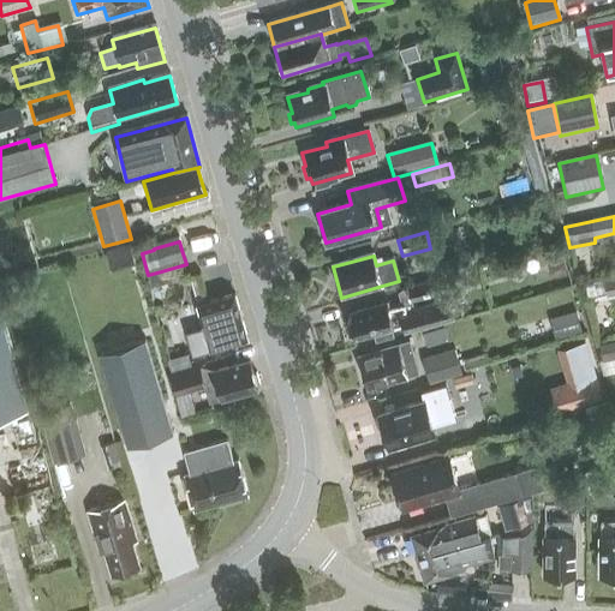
[(461,291),(458,276),(439,281),(442,295),(461,291)]
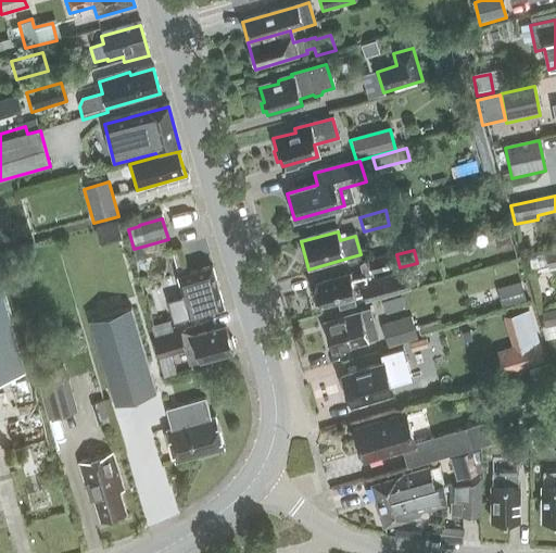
[(555,268),(555,251),(544,254),(547,271),(555,268)]
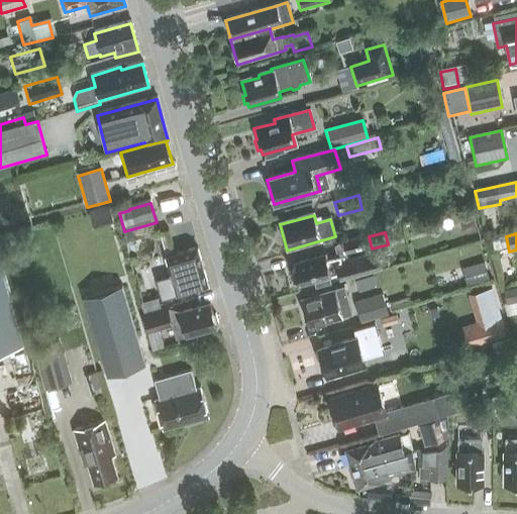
[(369,249),(366,236),(341,243),(334,247),(336,255),(345,257),(369,249)]
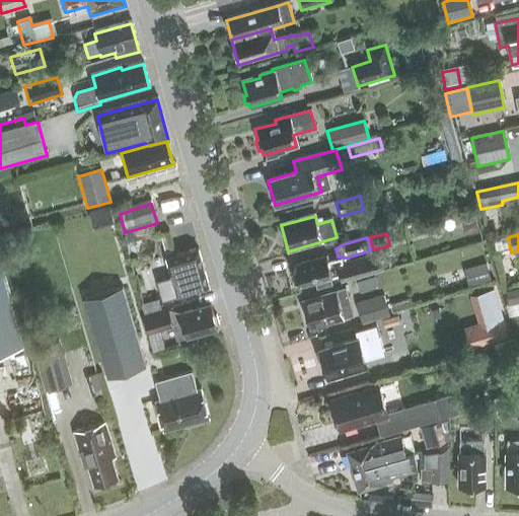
[(174,282),(178,297),(209,289),(198,251),(167,260),(174,282)]
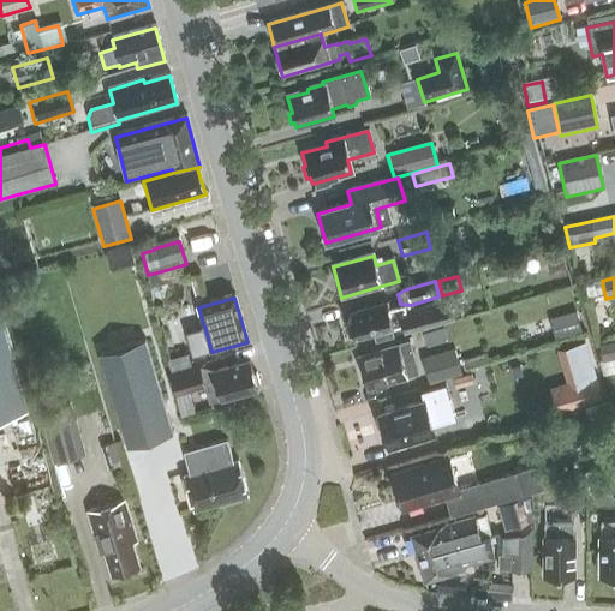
[(351,321),(347,322),(351,335),(354,335),(356,340),(374,335),(376,342),(390,337),(389,333),(402,329),(404,335),(452,323),(447,305),(404,316),(402,310),(388,313),(387,306),(350,316),(351,321)]
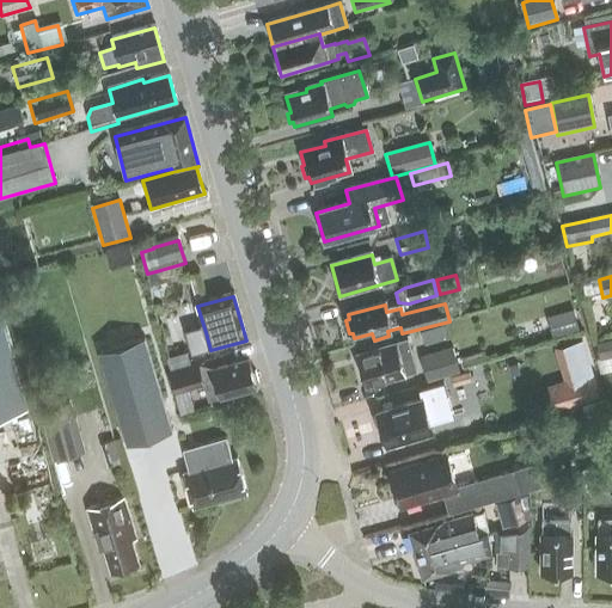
[(0,417),(28,411),(0,312),(0,417)]
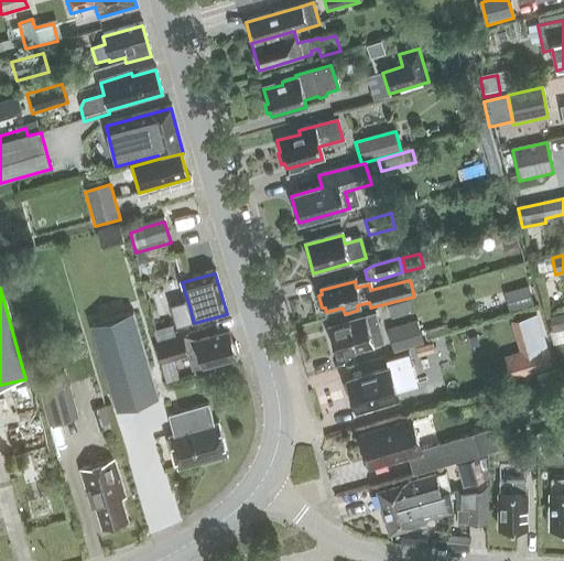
[(533,306),(529,289),(503,294),(508,313),(533,306)]
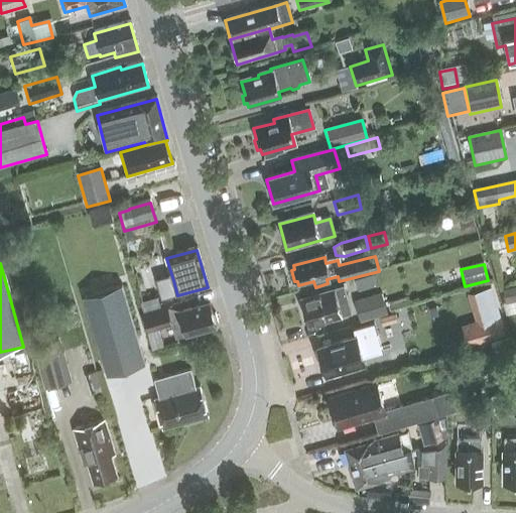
[(377,276),(359,278),(362,296),(380,293),(377,276)]
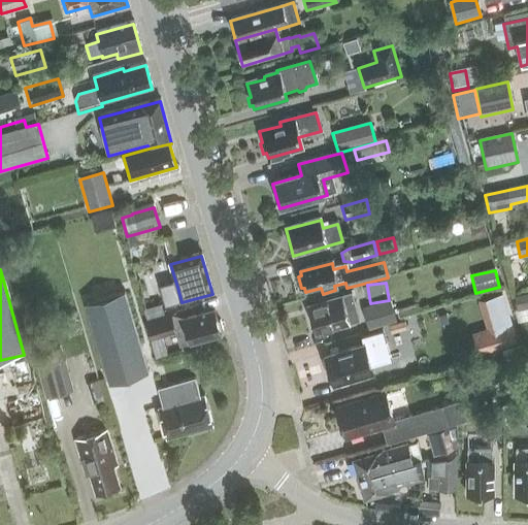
[(149,374),(124,293),(85,305),(108,386),(149,374)]
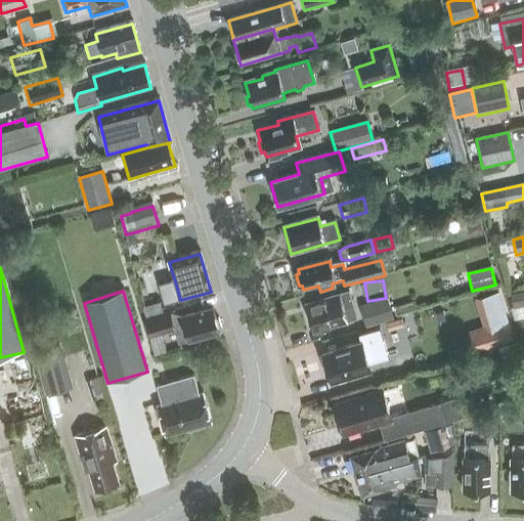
[(523,319),(523,292),(510,296),(516,321),(523,319)]
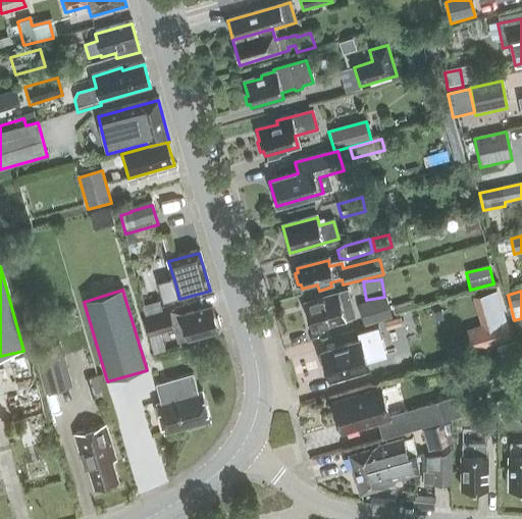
[(496,292),(474,299),(483,327),(505,321),(496,292)]
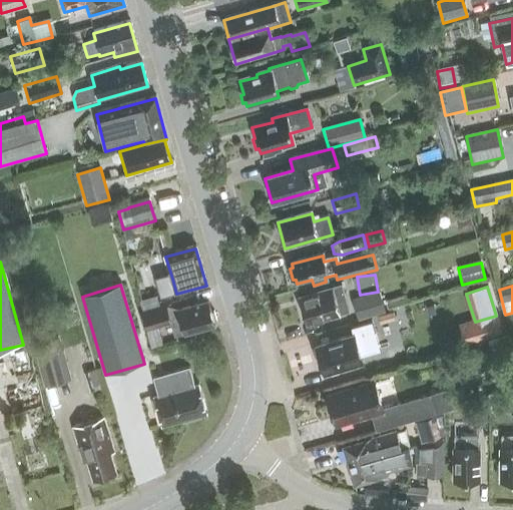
[(341,288),(299,300),(306,326),(341,316),(341,315),(348,313),(341,288)]
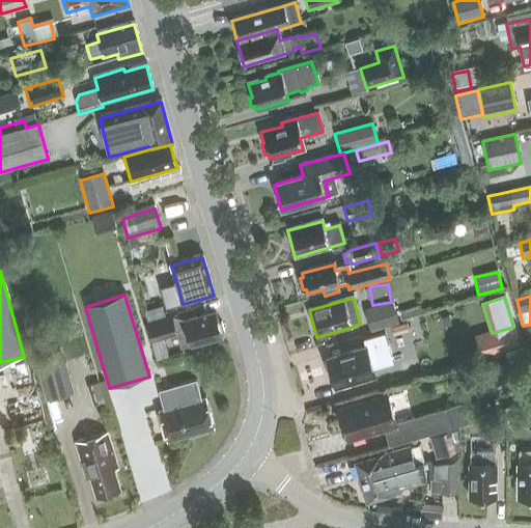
[(399,325),(393,303),(365,311),(371,333),(399,325)]
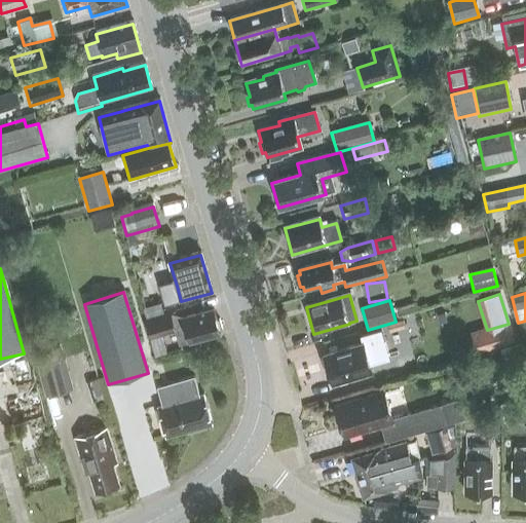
[(186,310),(171,314),(174,327),(179,346),(220,335),(213,311),(188,319),(186,310)]
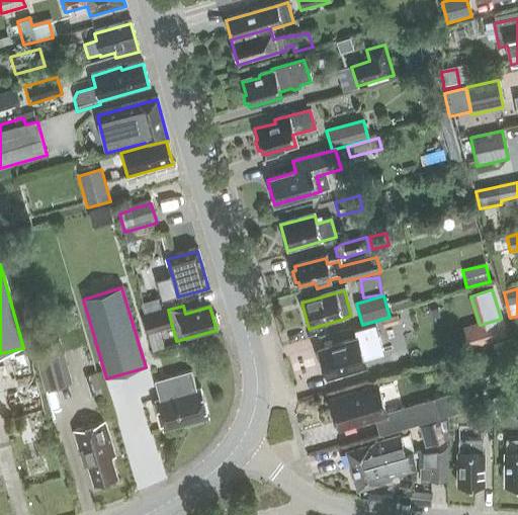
[(172,328),(167,309),(142,316),(148,336),(172,328)]
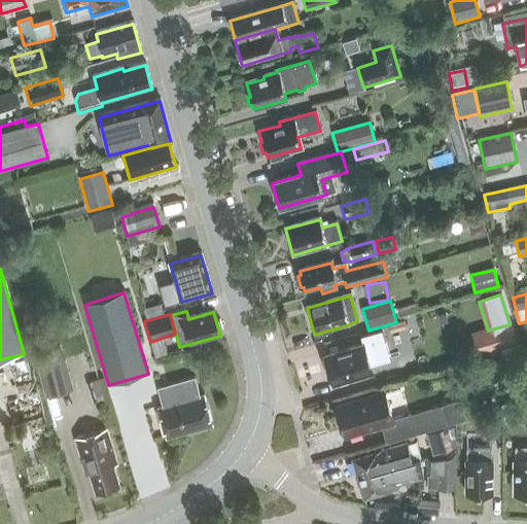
[(332,385),(371,374),(370,370),(391,363),(382,330),(360,337),(361,341),(323,352),(324,356),(328,371),(325,375),(327,381),(331,382),(332,385)]
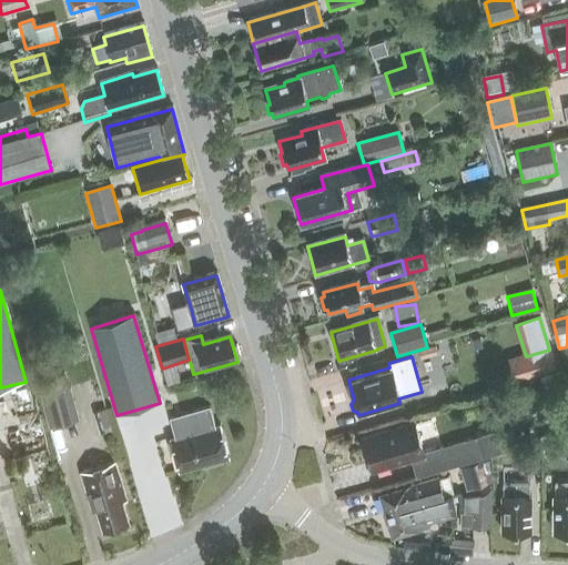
[(567,390),(561,372),(539,379),(545,396),(567,390)]
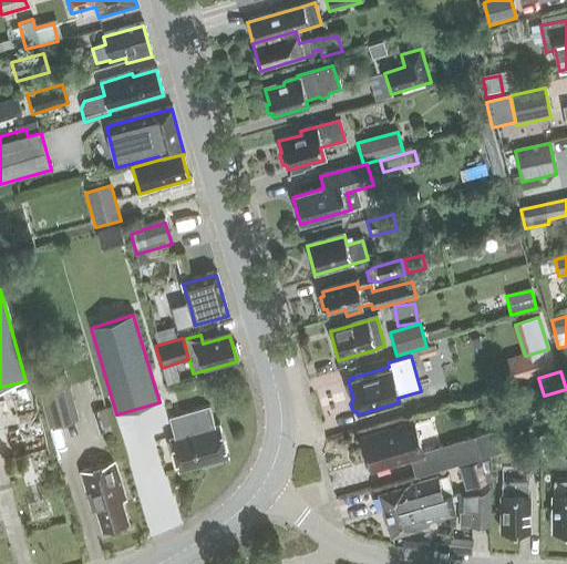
[(79,422),(70,389),(40,397),(49,430),(79,422)]
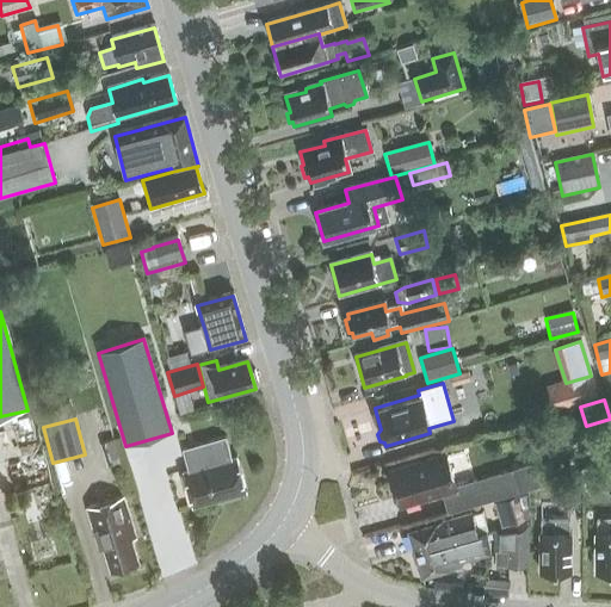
[(232,460),(226,437),(181,450),(184,462),(187,472),(183,475),(183,476),(184,476),(192,507),(191,507),(191,509),(247,494),(246,493),(245,493),(236,462),(238,462),(238,459),(232,460)]
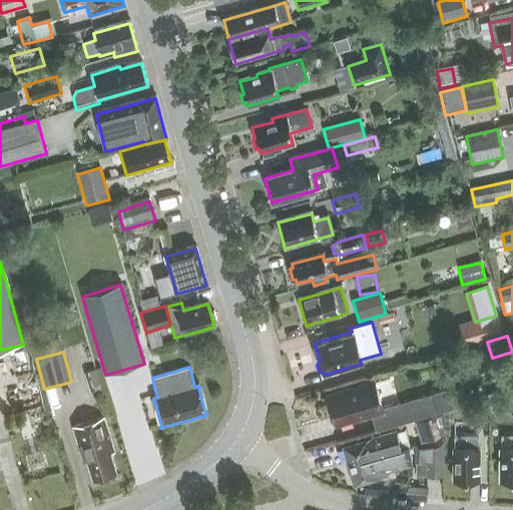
[(100,390),(95,372),(84,375),(90,393),(100,390)]
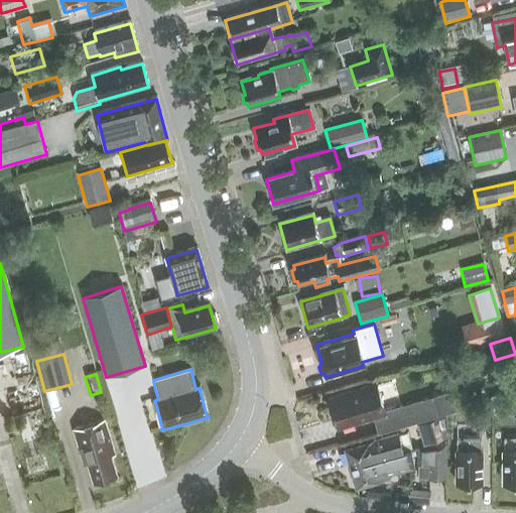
[(450,393),(433,398),(384,412),(376,386),(329,399),(338,429),(373,419),(377,435),(456,412),(450,393)]
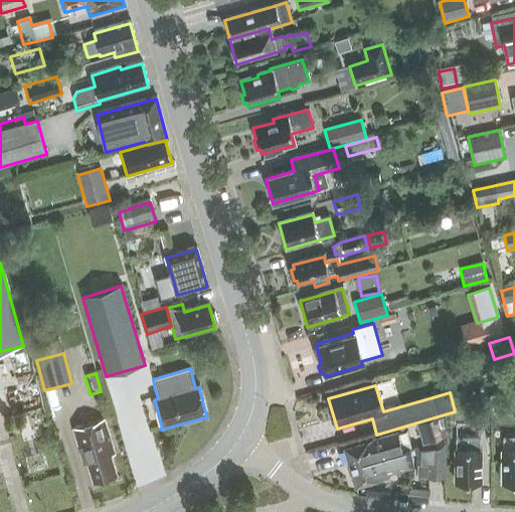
[(94,483),(116,476),(111,457),(115,456),(104,420),(74,430),(74,432),(73,432),(83,465),(88,464),(94,483)]
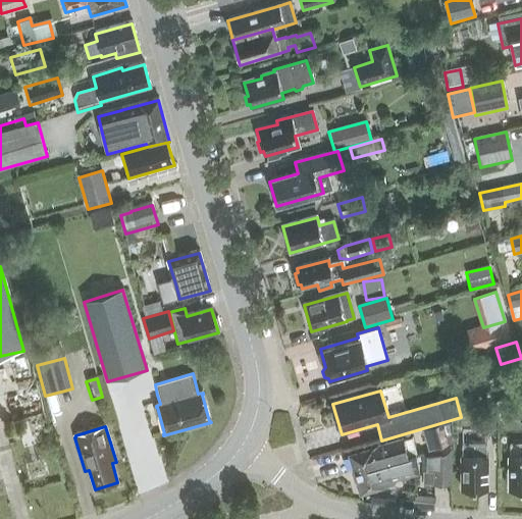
[(448,447),(452,447),(452,434),(450,426),(442,428),(441,426),(422,432),(428,453),(448,447)]
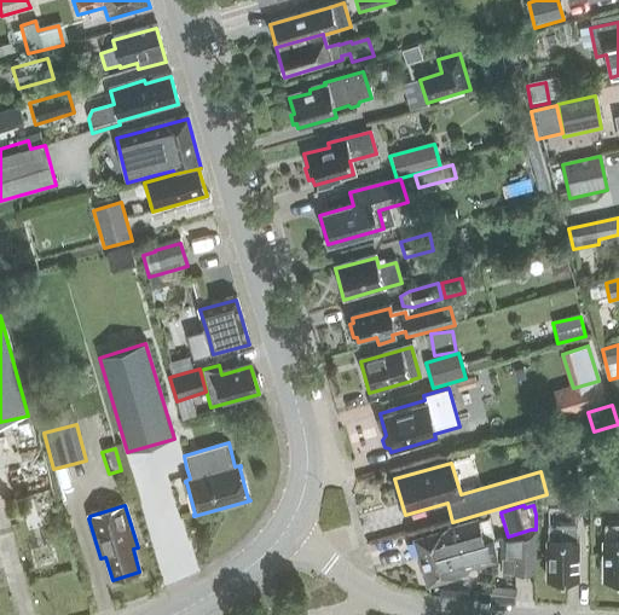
[(479,523),(453,529),(412,540),(420,562),(460,550),(491,543),(491,540),(485,543),(479,523)]
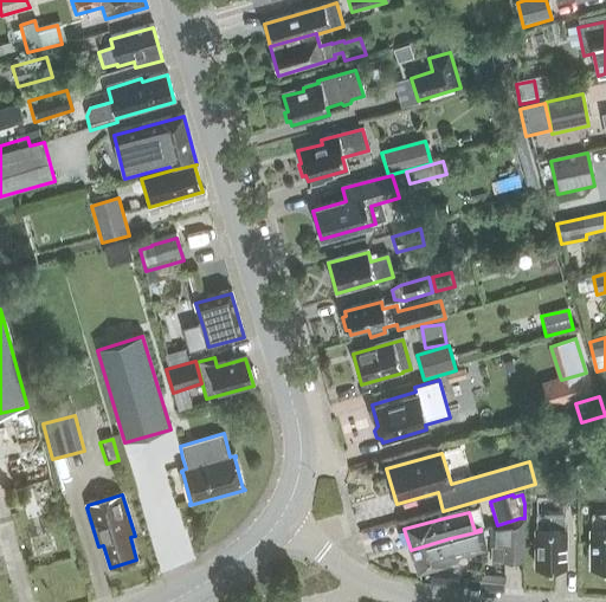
[(605,569),(605,516),(592,517),(592,530),(591,530),(590,570),(605,569)]
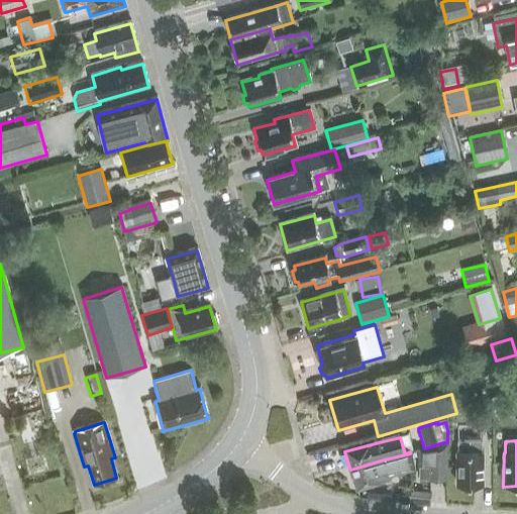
[(483,487),(483,453),(481,453),(481,441),(458,441),(458,452),(456,453),(456,487),(483,487)]
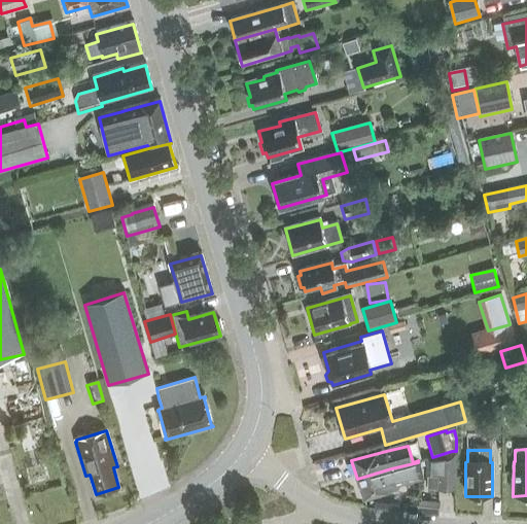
[(455,458),(437,457),(425,461),(425,478),(437,479),(436,496),(455,496),(455,458)]
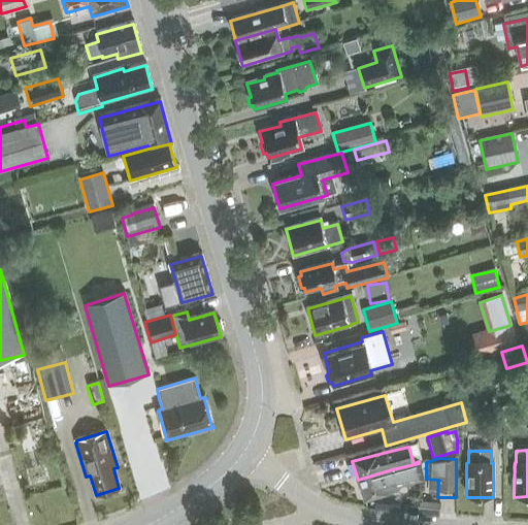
[(392,469),(358,480),(364,501),(399,491),(398,489),(424,482),(419,463),(392,469)]
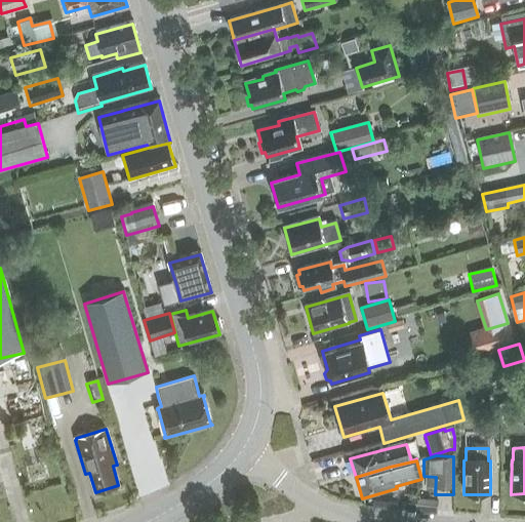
[(438,502),(416,499),(415,513),(436,514),(438,502)]
